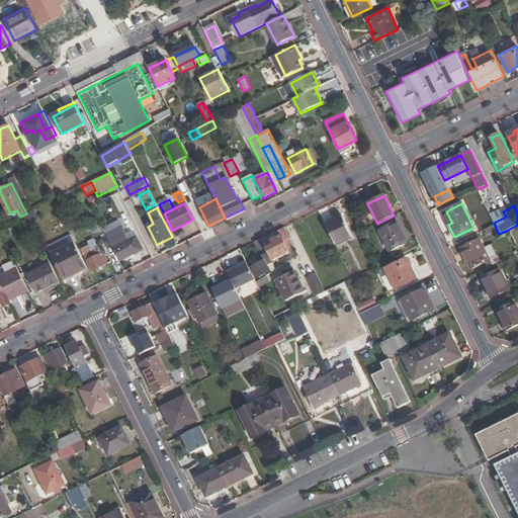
[(342,217),(326,225),(336,246),(352,238),(342,217)]
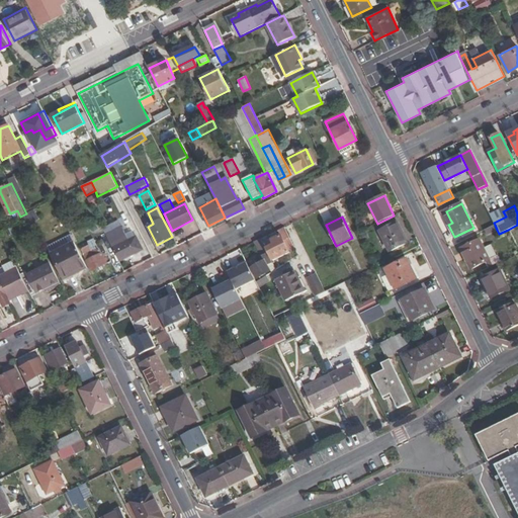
[(408,243),(398,223),(379,231),(390,252),(408,243)]
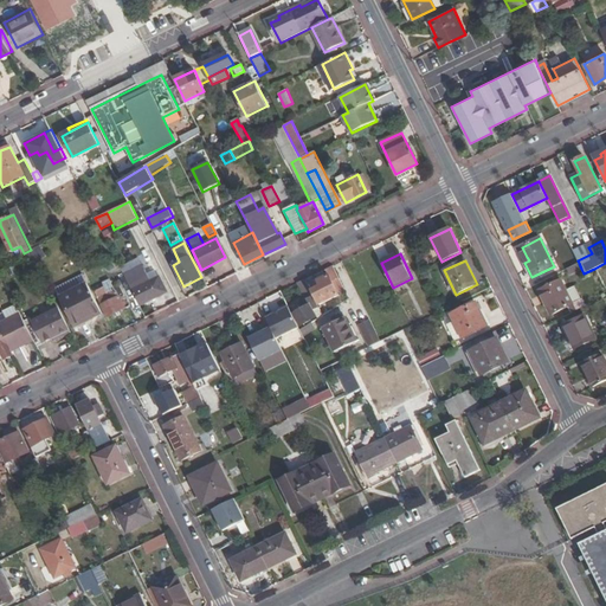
[(579,263),(569,268),(572,274),(581,269),(579,263)]
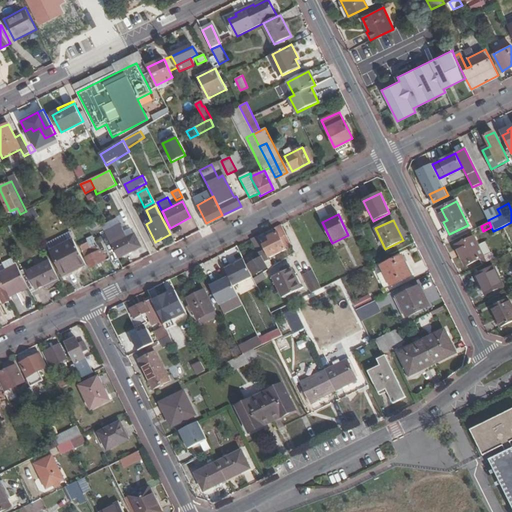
[(262,244),(266,254),(269,258),(285,250),(280,240),(287,237),(281,225),(274,228),(277,233),(268,238),(269,240),(262,244)]
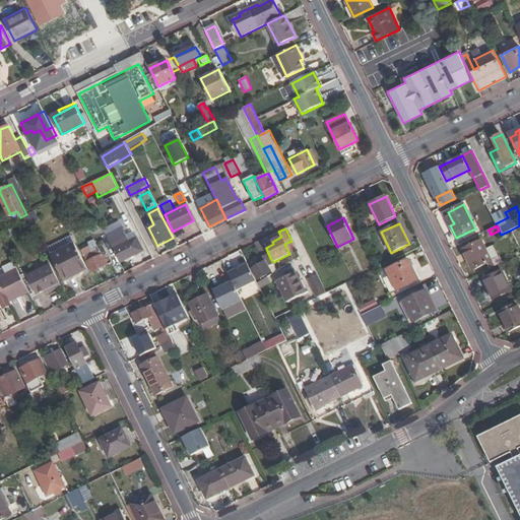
[(128,239),(112,247),(120,261),(143,250),(137,237),(129,241),(128,239)]
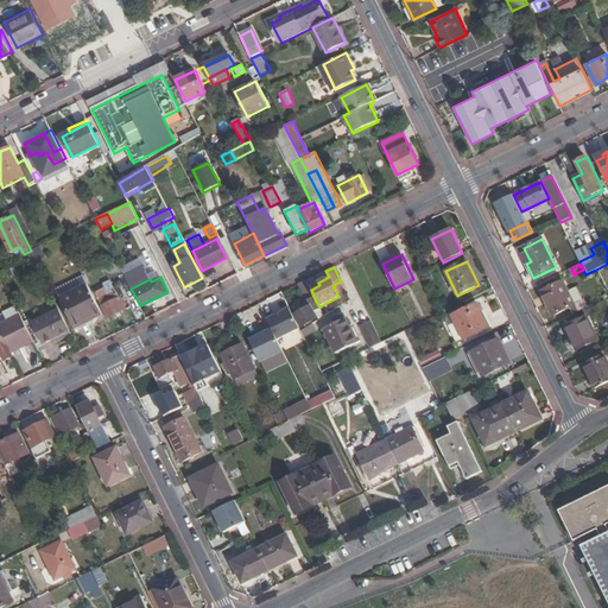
[(306,280),(299,284),(310,305),(302,309),(305,316),(298,320),(302,325),(317,318),(314,311),(318,309),(315,302),(316,302),(311,290),(306,280)]
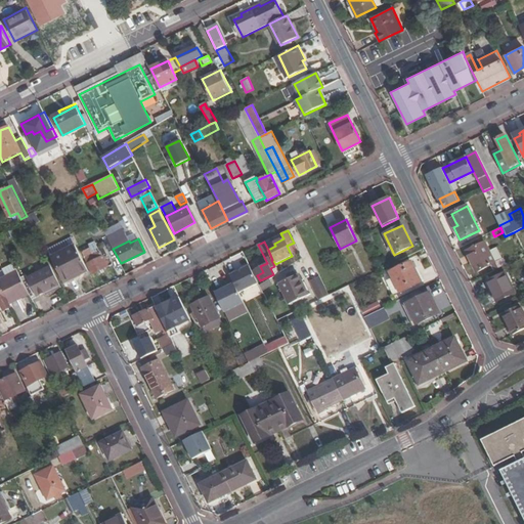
[(495,263),(489,251),(485,243),(468,251),(478,271),(495,263)]
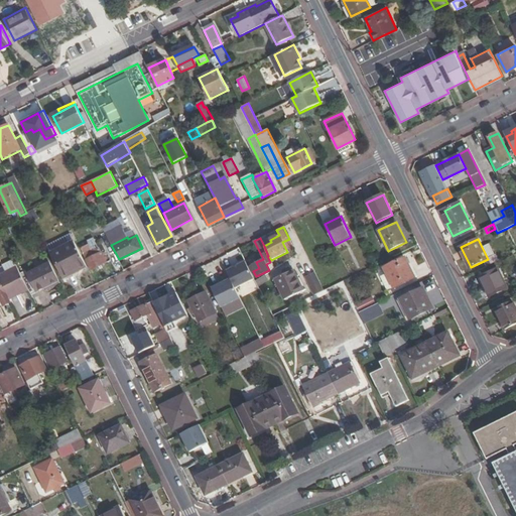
[(88,265),(75,240),(51,252),(65,277),(88,265)]
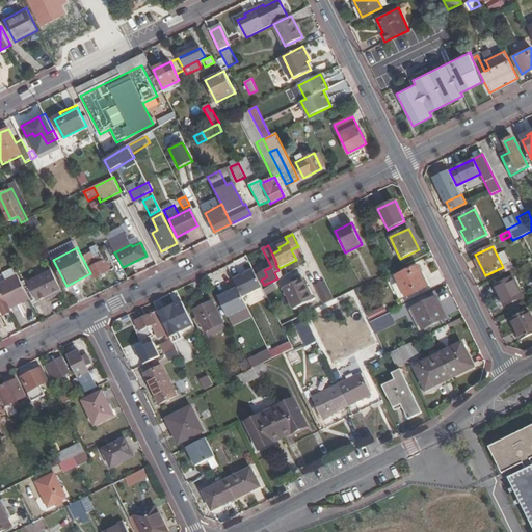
[(96,278),(111,270),(107,261),(110,259),(105,249),(95,255),(92,251),(84,256),(96,278)]
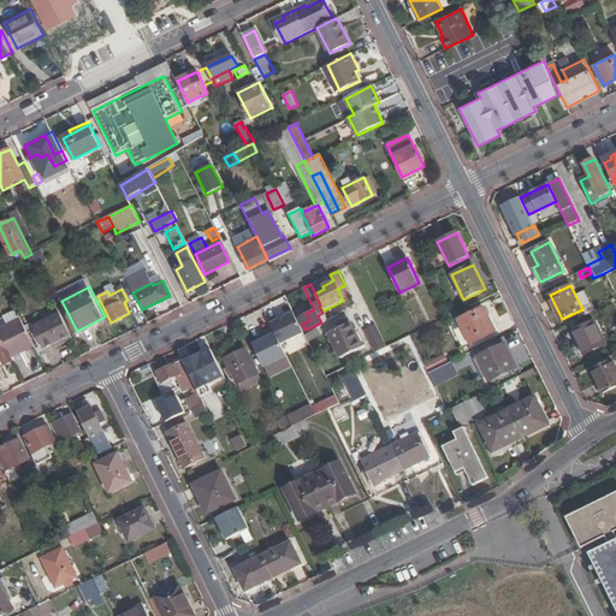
[(584,291),(575,295),(582,309),(591,304),(584,291)]
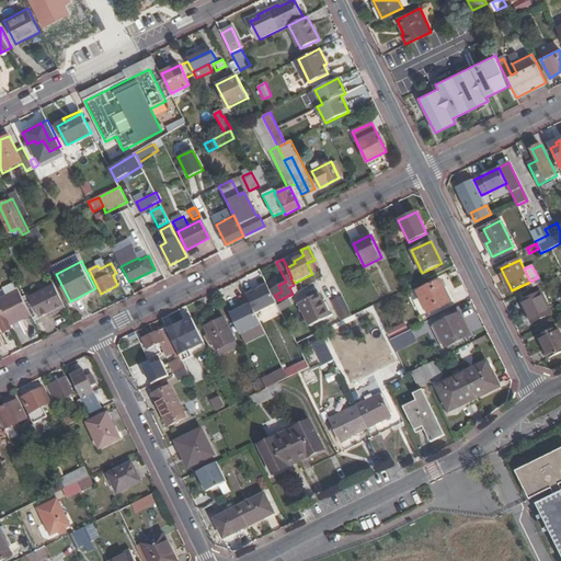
[(424,296),(416,300),(423,313),(431,310),(432,311),(454,300),(443,279),(421,290),(421,292),(424,296)]
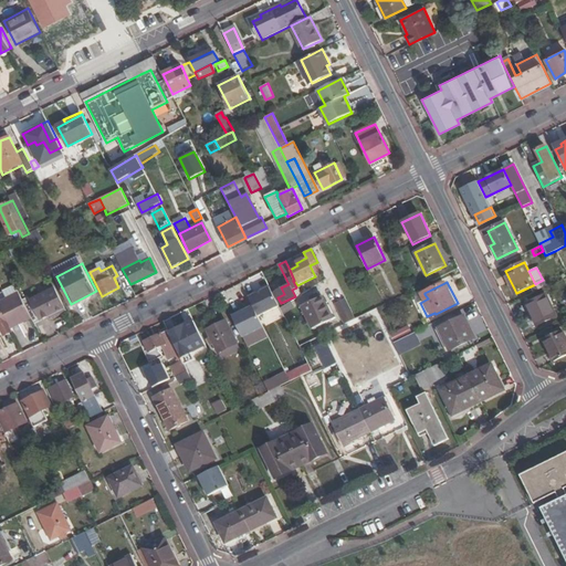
[(251,304),(258,316),(279,305),(269,284),(247,295),(251,304)]
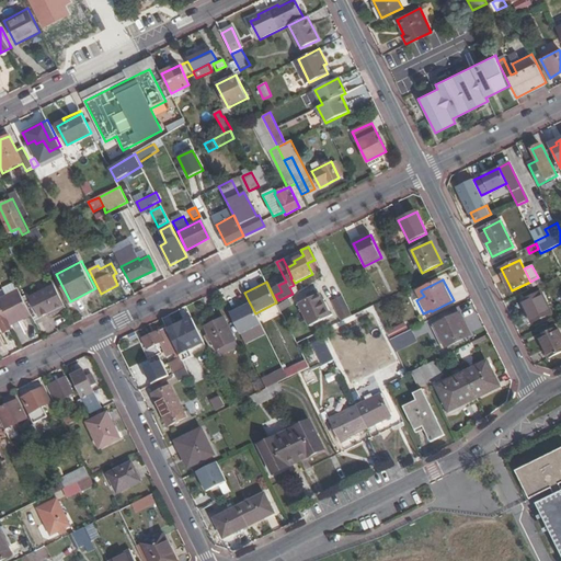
[(56,285),(25,299),(32,312),(33,315),(36,320),(66,304),(56,285)]
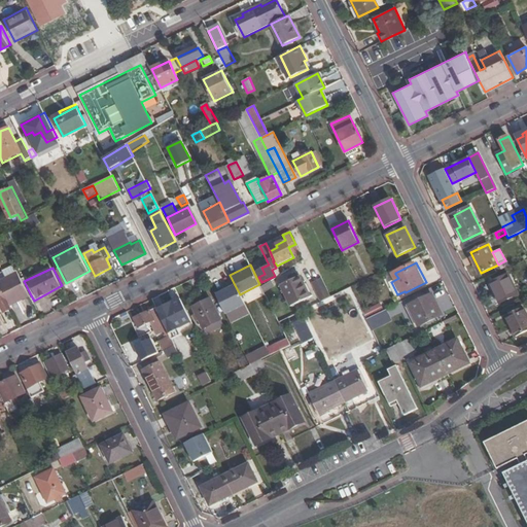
[(19,272),(0,281),(9,301),(11,305),(22,300),(21,297),(30,293),(24,281),(19,272)]
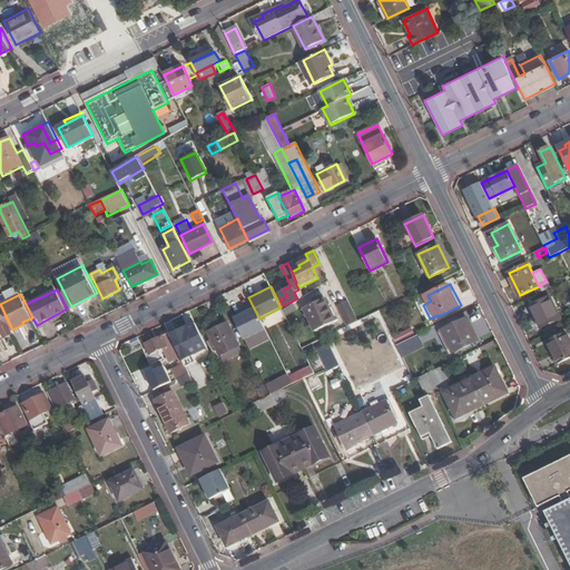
[(560,318),(549,296),(530,306),(540,327),(560,318)]
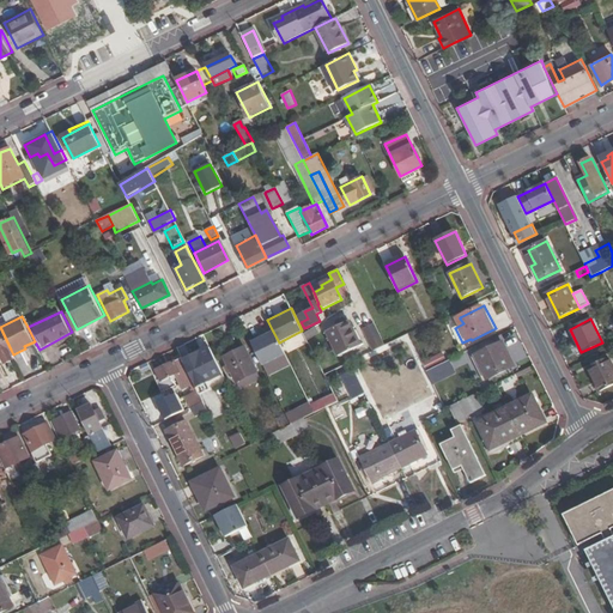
[(337,356),(362,343),(351,322),(327,335),(337,356)]
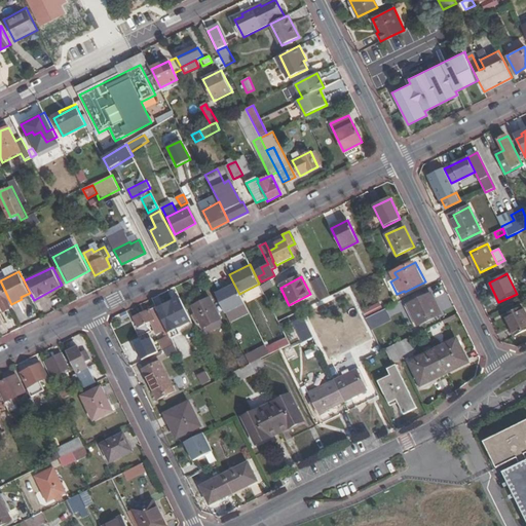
[(331,296),(323,278),(313,284),(322,300),(331,296)]
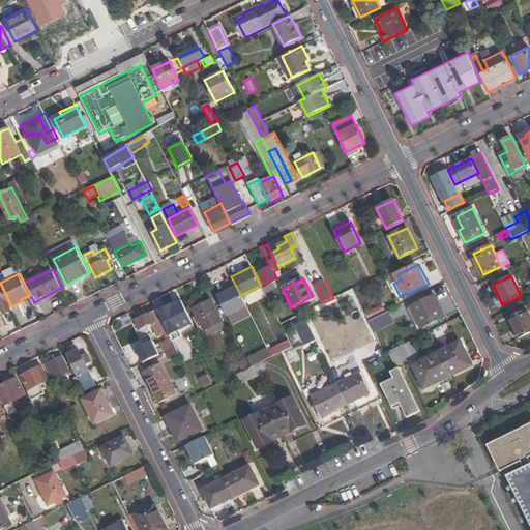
[(0,283),(0,306),(9,302),(0,283)]
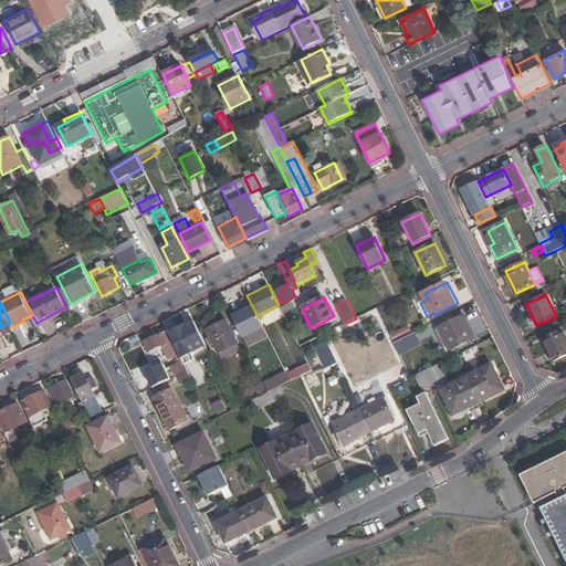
[(251,304),(231,315),(243,337),(263,327),(258,316),(251,304)]
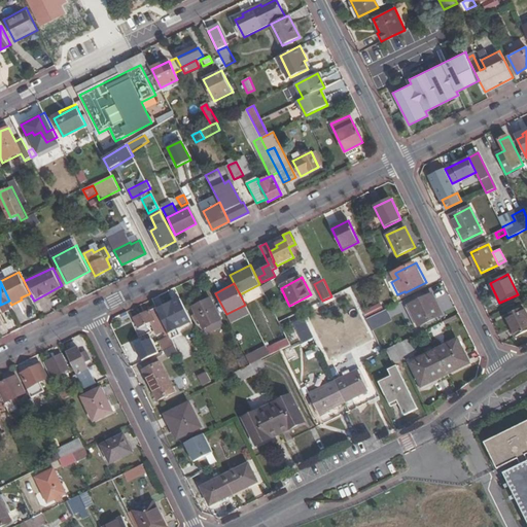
[(409,306),(419,326),(442,315),(431,294),(409,306)]
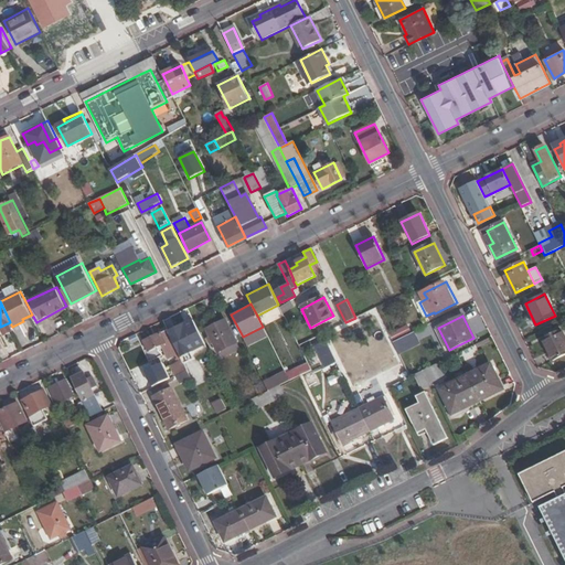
[(208,331),(219,353),(237,344),(226,322),(208,331)]
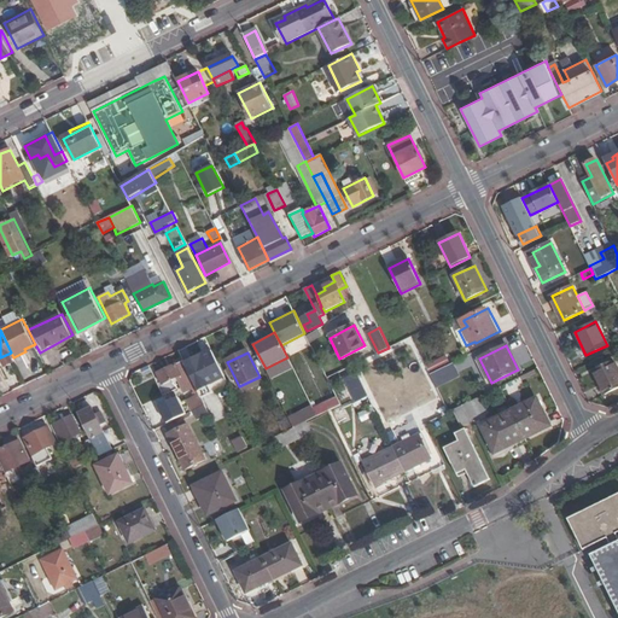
[(445,366),(447,365),(443,356),(426,365),(430,373),(445,366)]
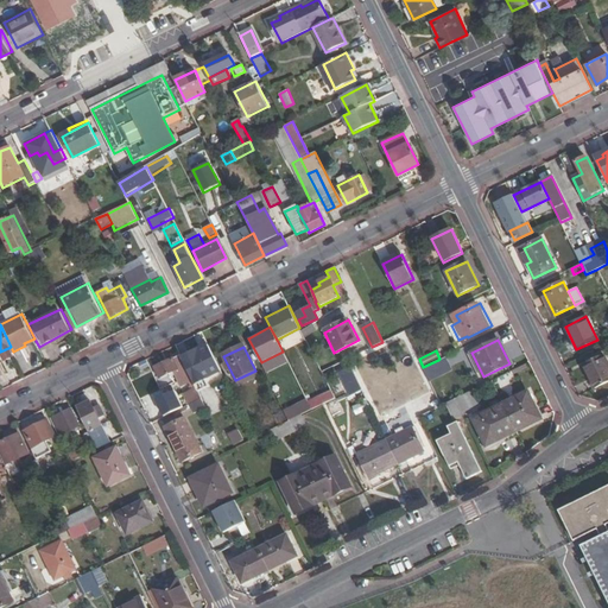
[(183,361),(191,378),(195,384),(214,375),(202,352),(183,361)]
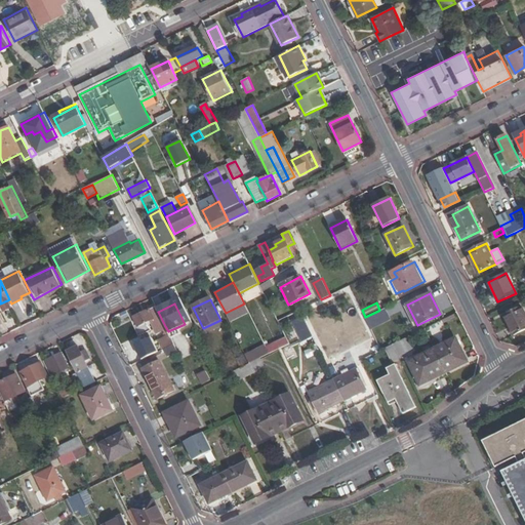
[(414,327),(417,325),(407,305),(404,306),(414,327)]
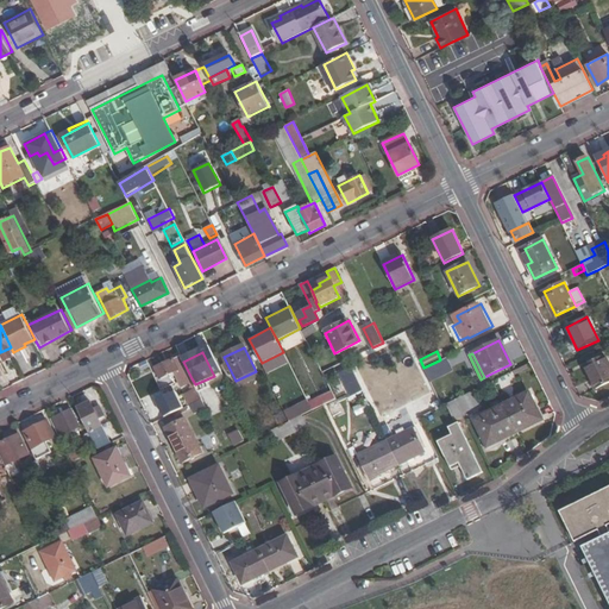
[(183,362),(181,356),(155,369),(159,378),(167,375),(168,378),(180,372),(186,382),(192,378),(183,362)]
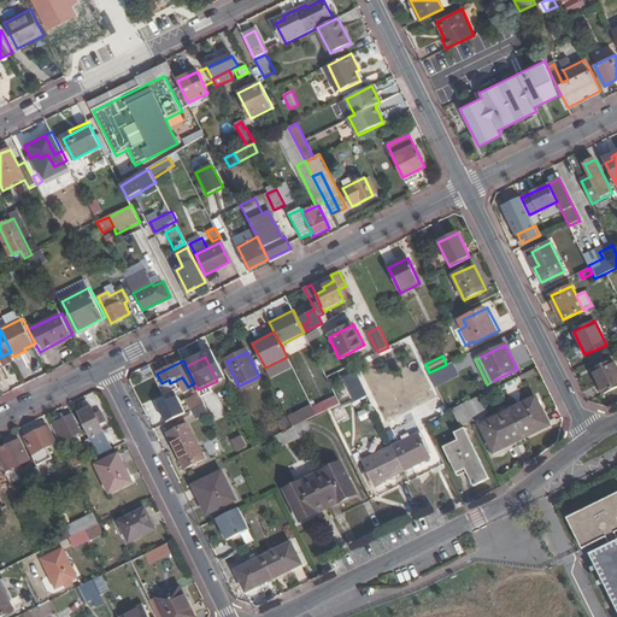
[(616,372),(611,362),(594,370),(605,393),(616,386),(616,372)]
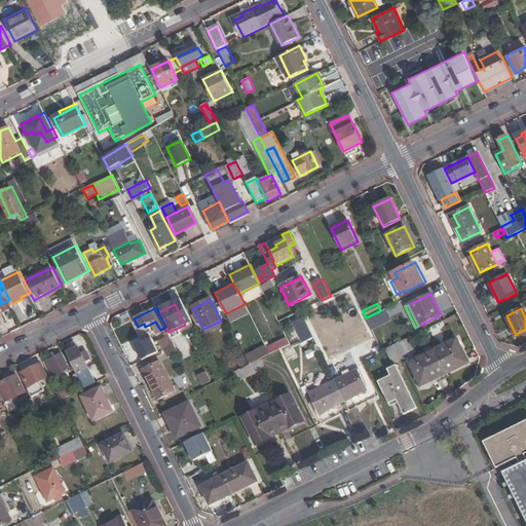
[(366,317),(371,328),(383,321),(379,311),(366,317)]
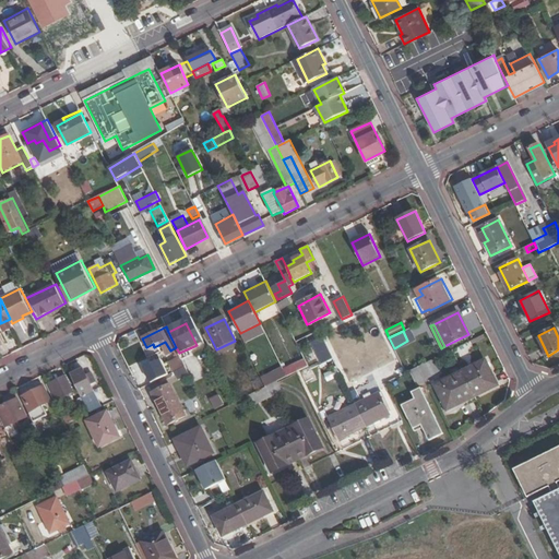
[(310,343),(322,365),(335,357),(324,336),(310,343)]
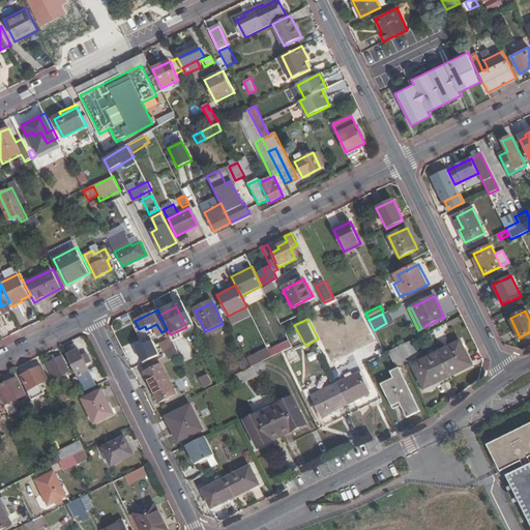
[(158,344),(164,353),(176,347),(171,337),(158,344)]
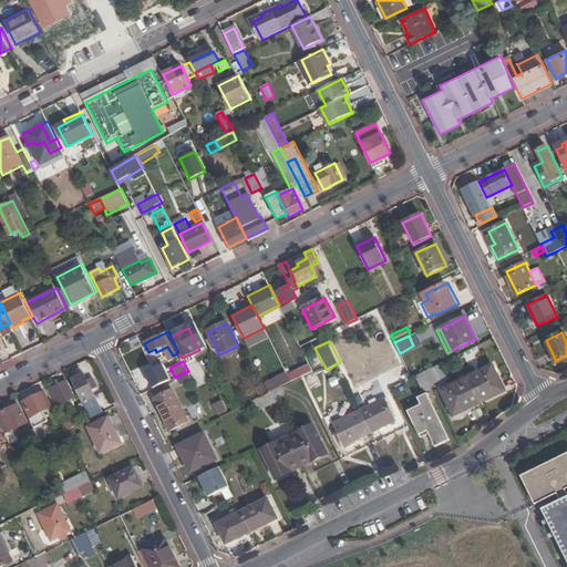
[(146,372),(154,390),(174,381),(166,363),(146,372)]
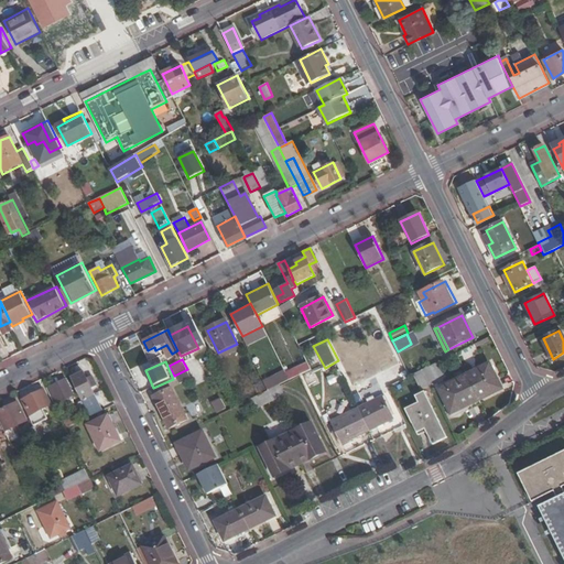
[(467,376),(479,399),(501,388),(489,364),(467,373),(467,376)]
